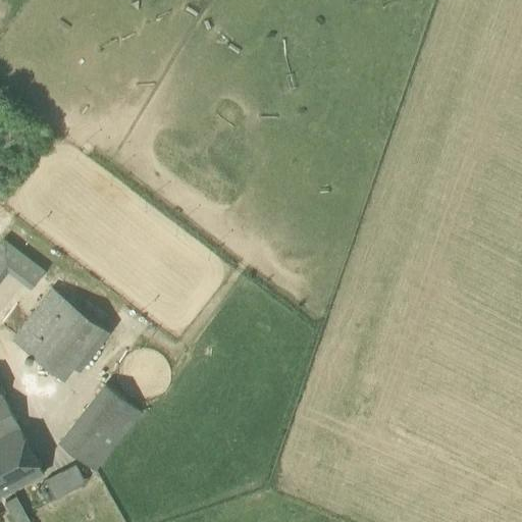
[(2,240),(0,242),(0,271),(7,262),(35,283),(45,270),(3,238),(2,240)]
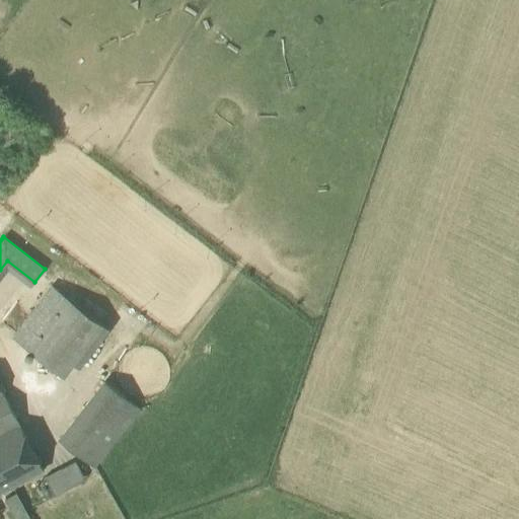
[(49,344),(78,305),(51,285),(12,338),(66,377),(76,364),(49,344)]
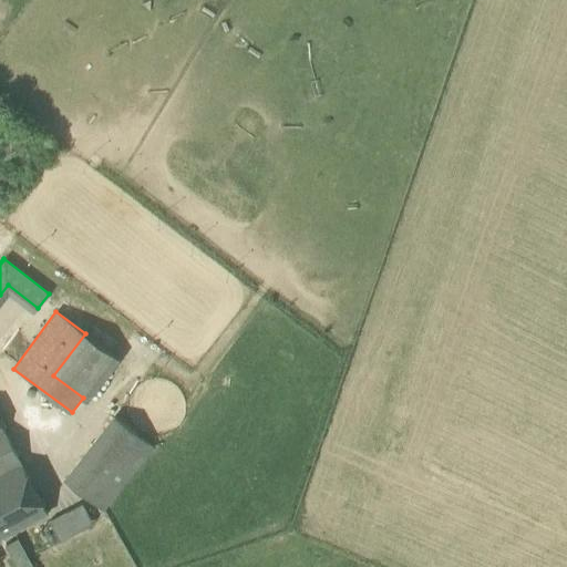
[(104,512),(154,447),(113,415),(63,478),(104,512)]
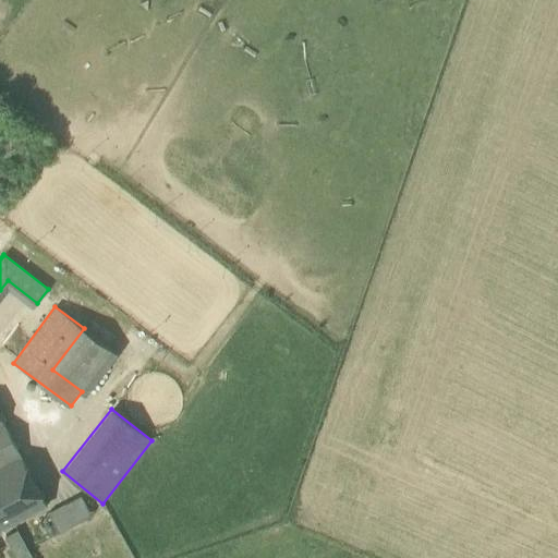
[(0,426),(4,424),(0,414),(0,531),(48,507),(21,456),(0,465),(0,426)]
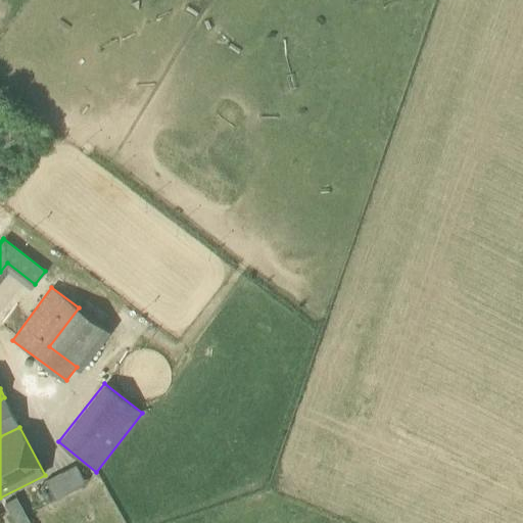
[(54,475),(45,480),(54,500),(64,494),(54,475)]
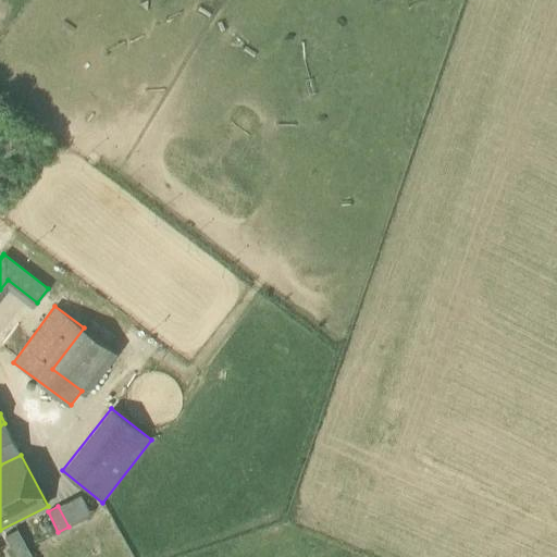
[(17,529),(4,535),(12,548),(24,542),(17,529)]
